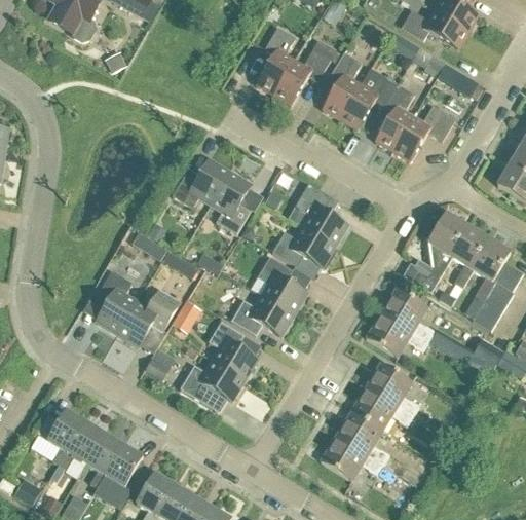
[(92,22),(88,20),(100,0),(53,0),(58,3),(48,17),(72,31),(72,36),(81,41),(88,39),(94,30),(92,22)]
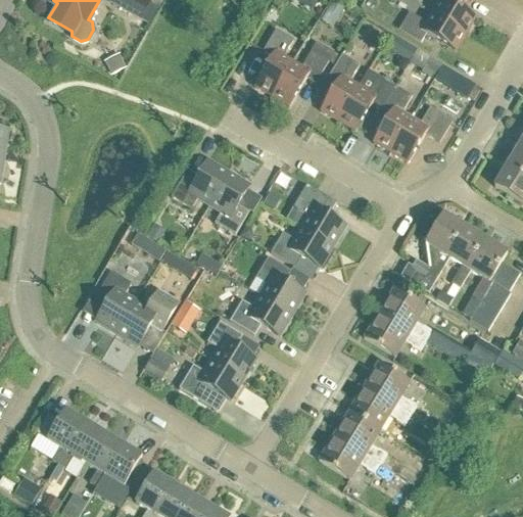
[(113,0),(139,15),(148,0),(113,0)]
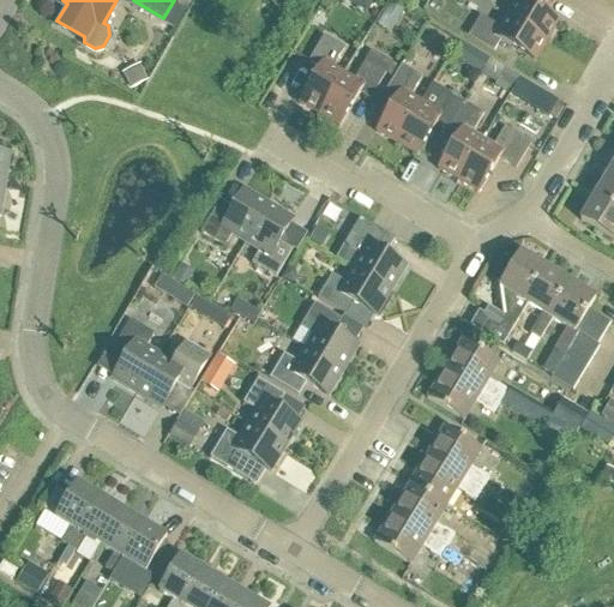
[(403,7),(392,0),(389,0),(381,12),(395,20),(403,7)]
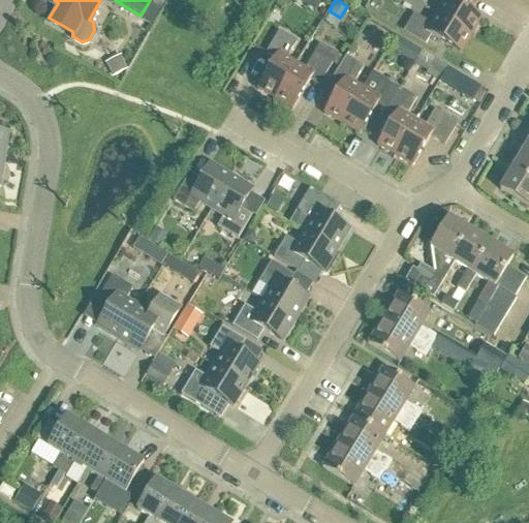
[(438,0),(440,1),(435,10),(471,31),(481,13),(469,6),(472,0),(438,0)]
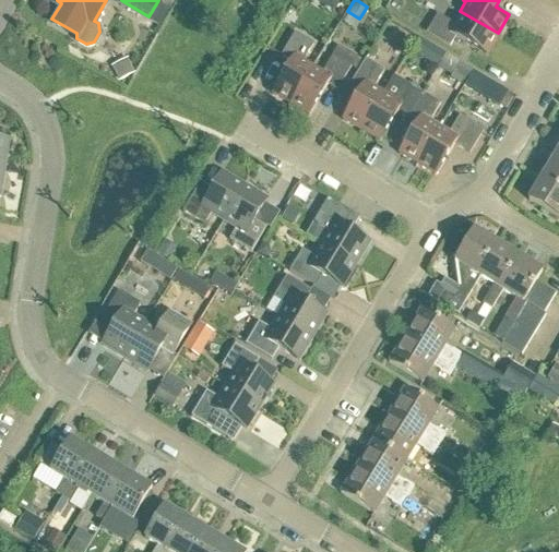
[(437,10),(426,28),(450,43),(455,33),(487,51),(498,33),(460,11),(454,21),(437,10)]
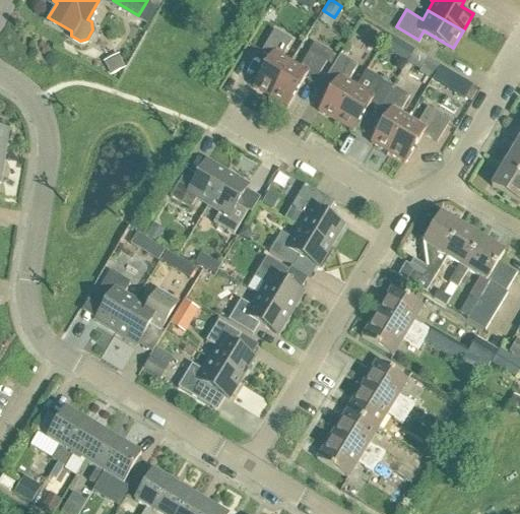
[(269,93),(290,59),(281,53),(290,38),(274,26),(261,49),(269,54),(252,83),(269,93)]
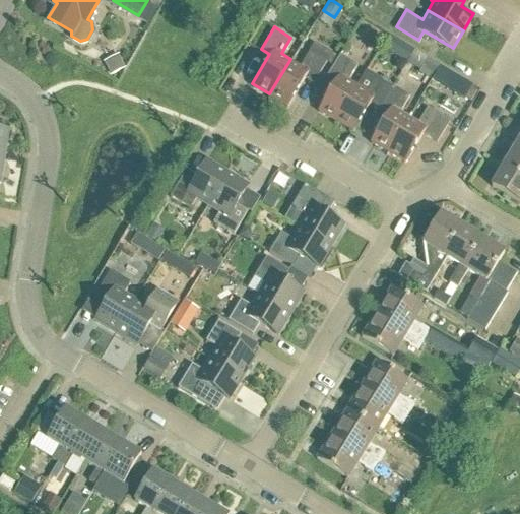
[(249,62),(258,43),(239,34),(230,53),(249,62)]
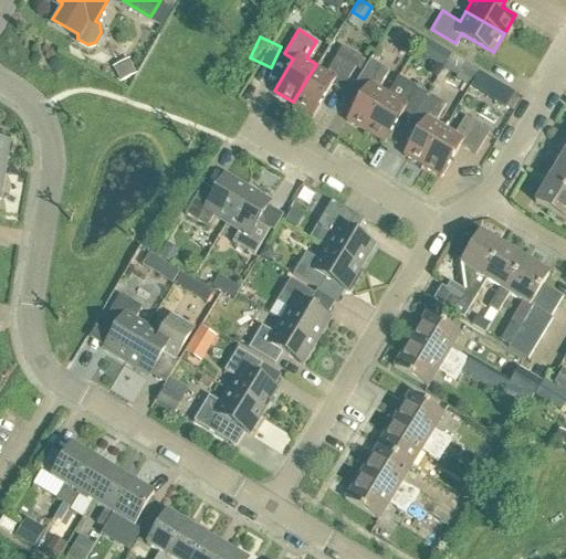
[(377,42),(369,55),(356,80),(365,85),(346,117),(365,128),(388,91),(378,85),(388,67),(376,60),(384,46),(377,42)]
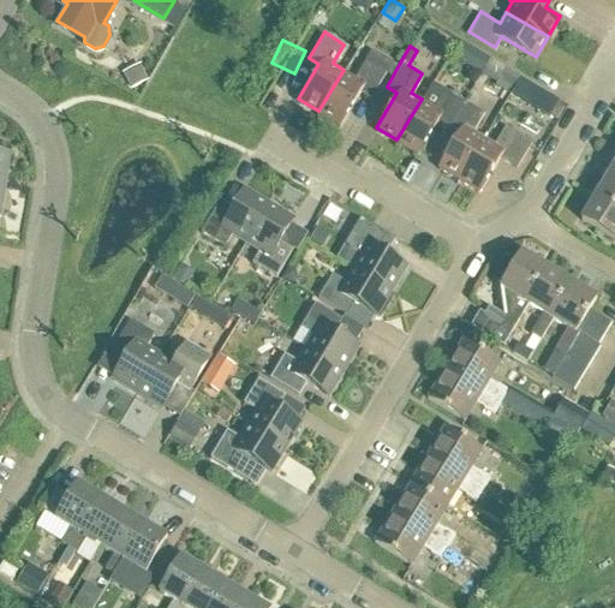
[(344,70),(318,111),(340,123),(360,88),(370,95),(386,70),(390,72),(398,61),(371,47),(354,76),(344,70)]
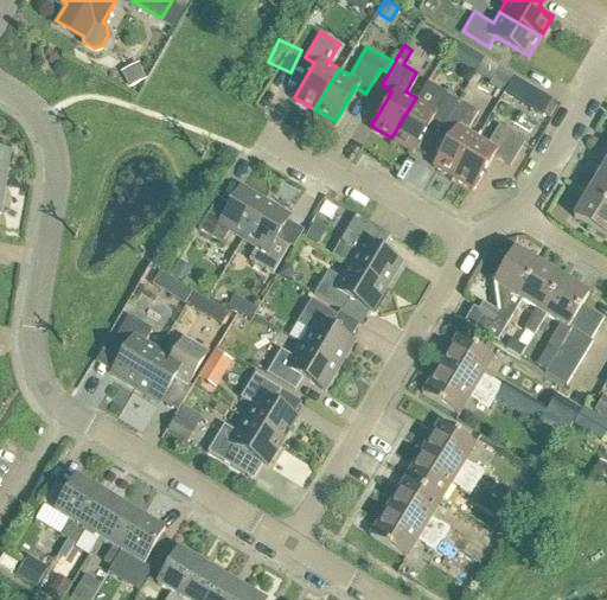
[(146,76),(138,59),(120,68),(128,84),(146,76)]
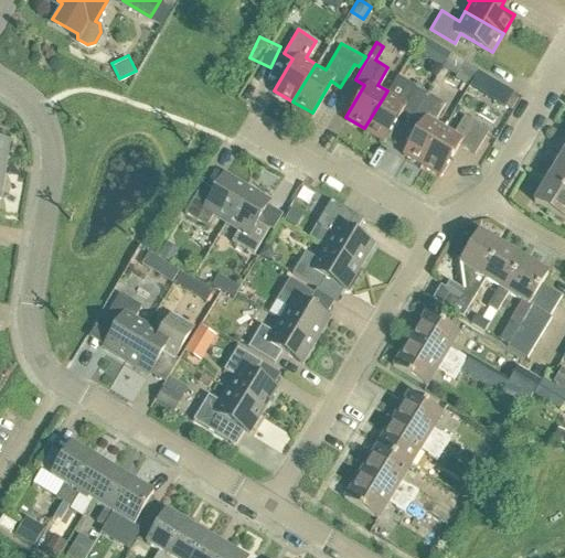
[(364,128),(384,139),(403,108),(412,114),(426,89),(425,89),(434,75),(429,72),(425,78),(418,74),(414,83),(397,73),(387,90),(364,128)]
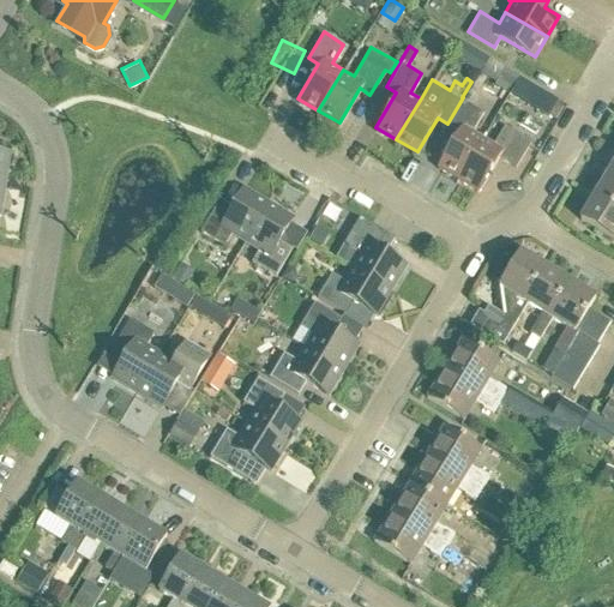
[(557,96),(539,85),(529,103),(547,113),(557,96)]
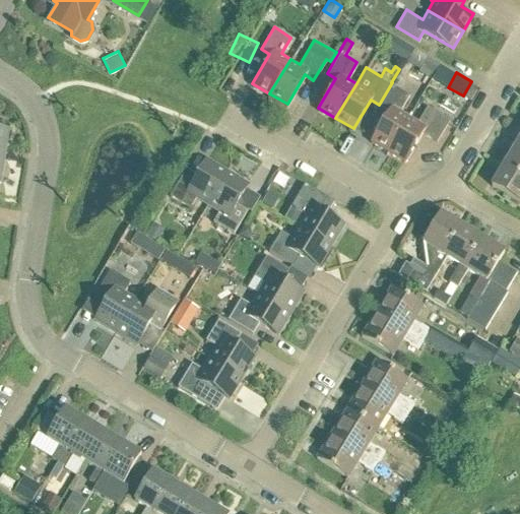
[(392,82),(379,105),(388,110),(371,139),(388,149),(408,115),(399,109),(409,92),(392,82)]
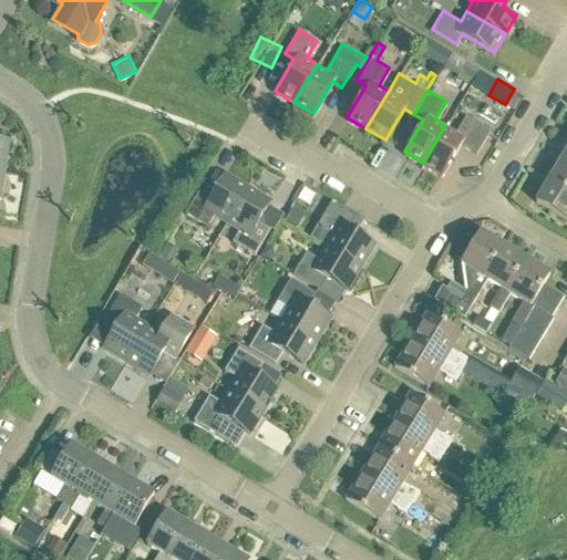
[(445,125),(423,163),(442,174),(461,142),(471,147),(475,151),(490,127),(466,113),(455,131),(445,125)]
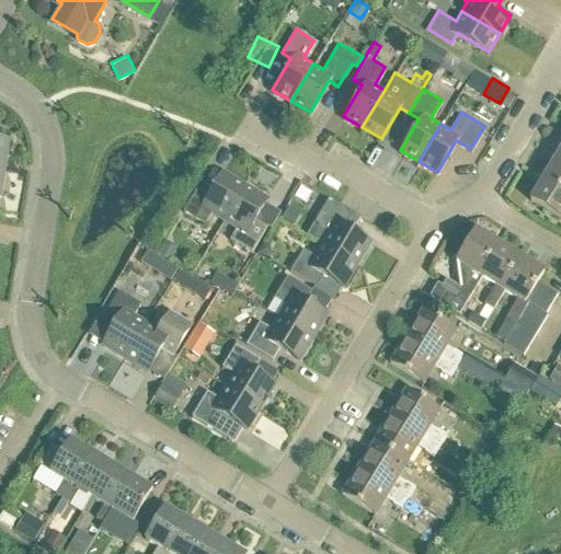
[(560,153),(557,151),(544,174),(560,184),(560,153)]
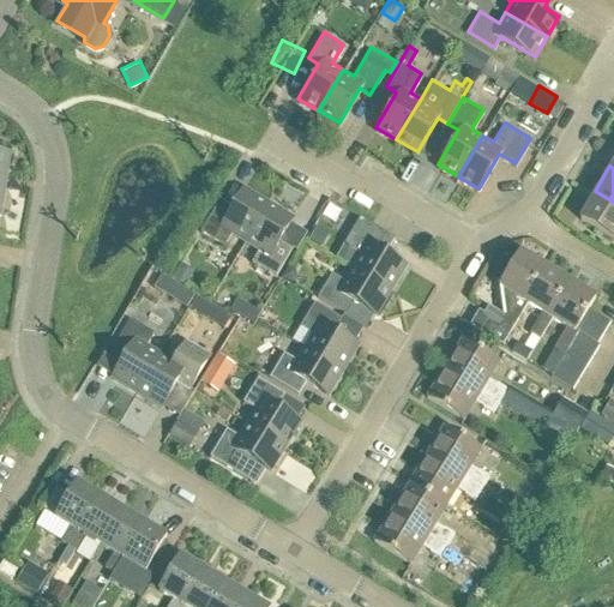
[(245,239),(268,200),(244,186),(229,210),(216,202),(200,229),(224,244),(232,230),(245,239)]
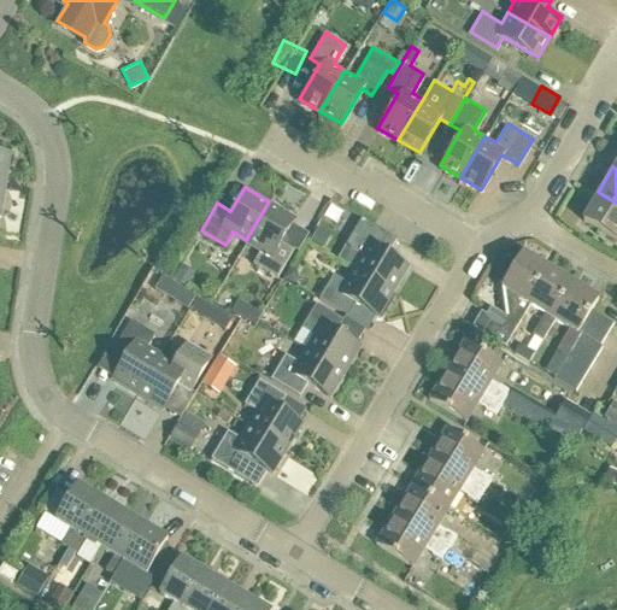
[(616,203),(598,192),(583,217),(616,236),(616,203)]
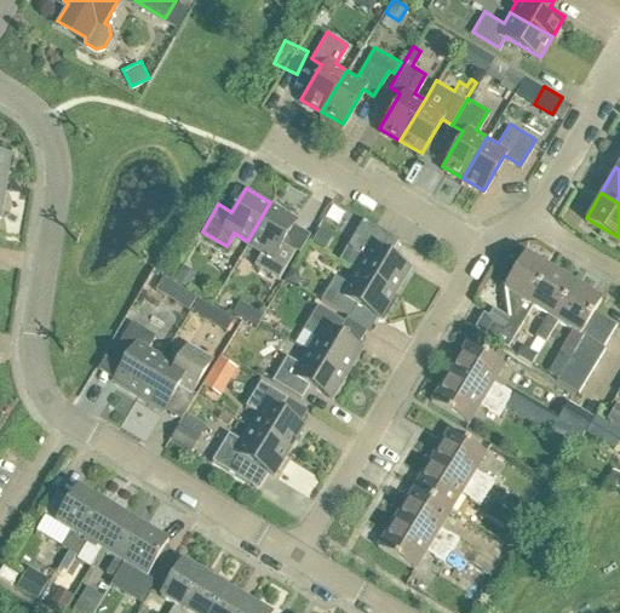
[(270,202),(247,241),(262,250),(253,262),(277,276),(294,247),(282,240),(296,217),(270,202)]
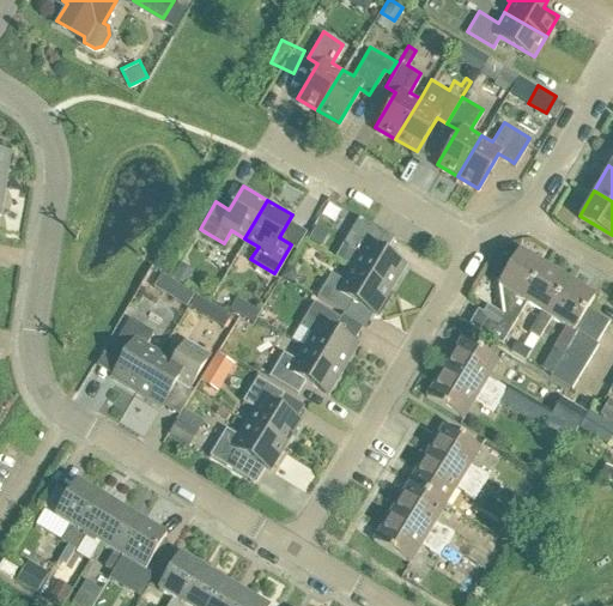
[(351,264),(389,288),(405,262),(384,250),(393,235),(358,214),(343,241),(359,250),(351,264)]
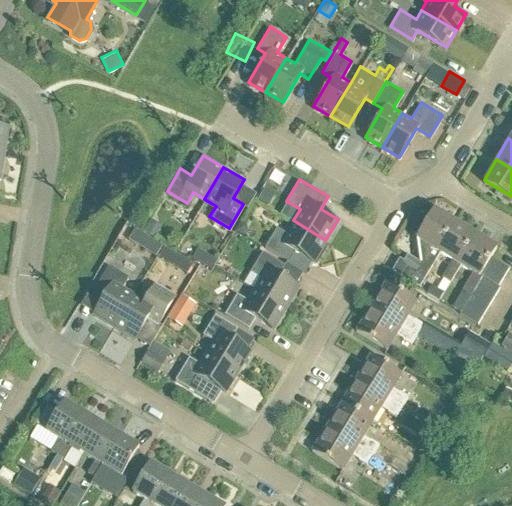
[(263,186),(257,196),(267,202),(274,192),(263,186)]
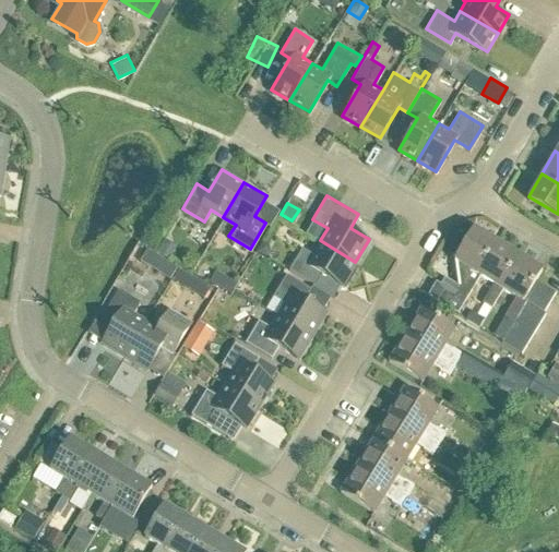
[(458,311),(479,273),(478,272),(497,240),(473,227),(454,258),(458,280),(452,276),(447,285),(436,278),(427,292),(458,311)]
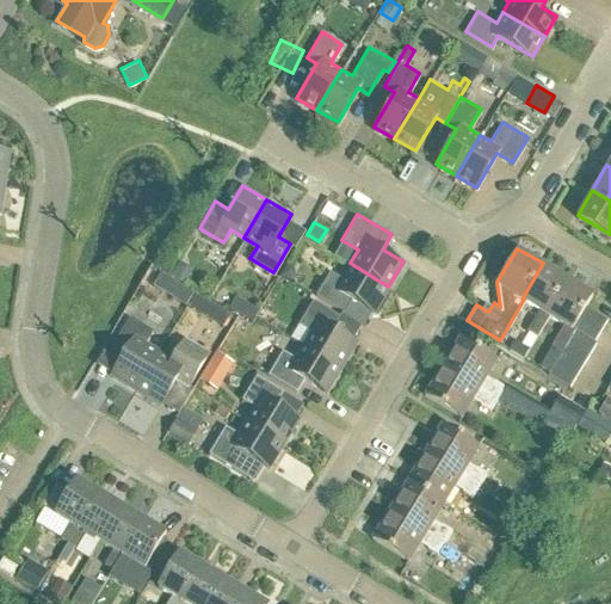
[(184,281),(192,267),(179,259),(171,273),(184,281)]
